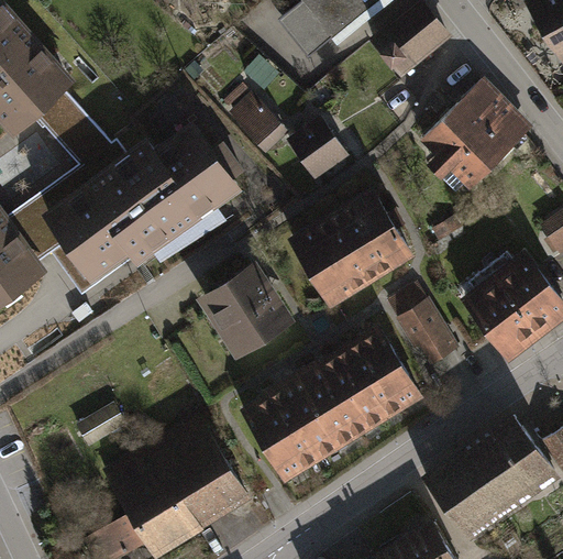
[(0,0),(0,123),(12,138),(36,116),(64,91),(76,80),(3,0),(0,0)]
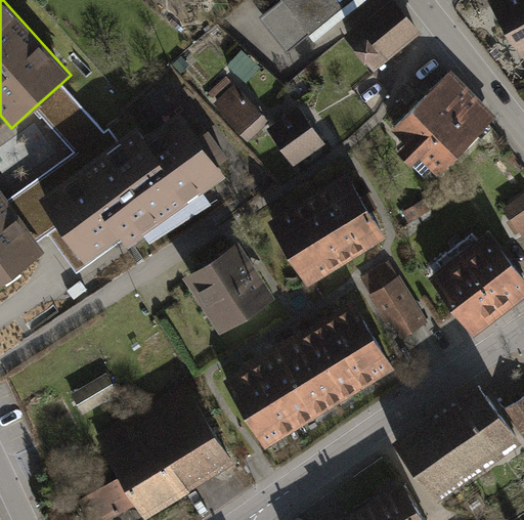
[(286,0),(262,19),(289,52),(353,0),(286,0)]
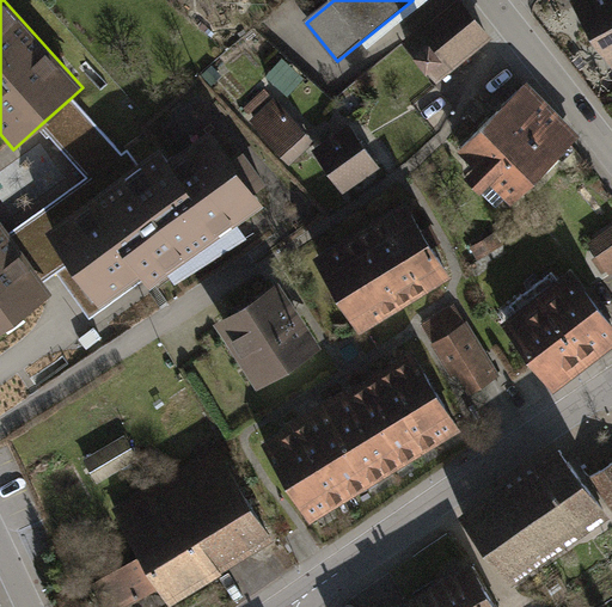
[(611,0),(577,0),(574,2),(598,47),(611,61),(611,60),(611,0)]
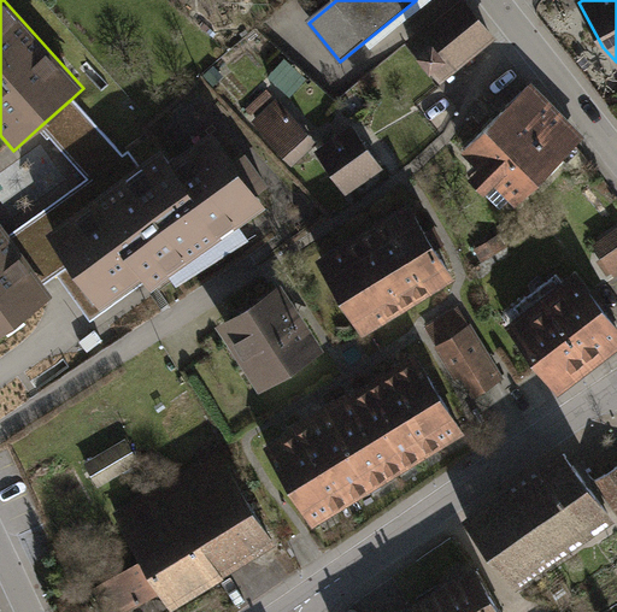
[(463,6),(415,46),(441,80),(491,40),(463,6)]
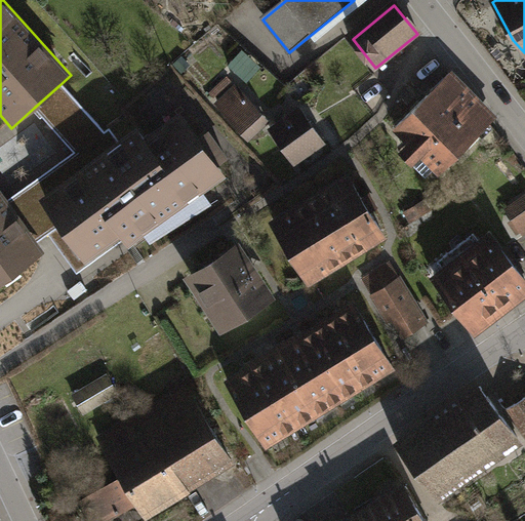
[(452,78),(403,126),(441,166),(491,118),(452,78)]
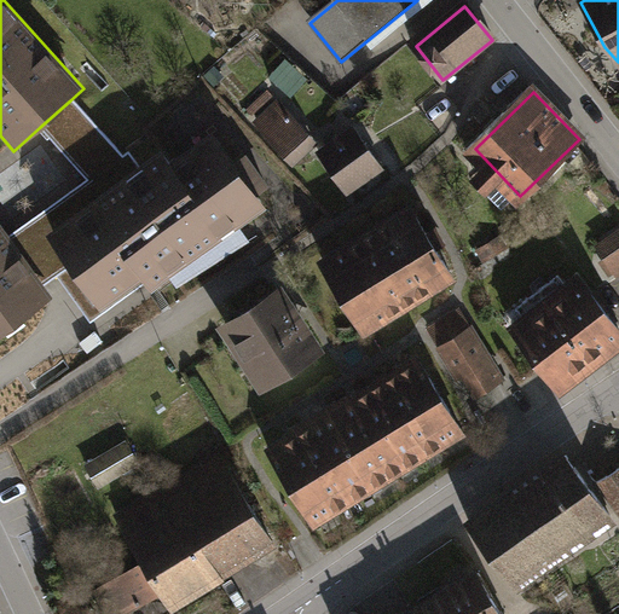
[(10,239),(42,285),(70,267),(46,233),(138,167),(129,156),(123,161),(70,100),(40,127),(90,183),(10,239)]
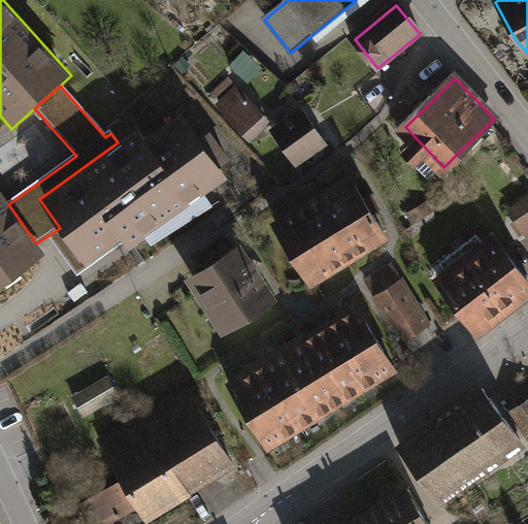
[(239,91),(224,106),(245,129),(261,113),(239,91)]
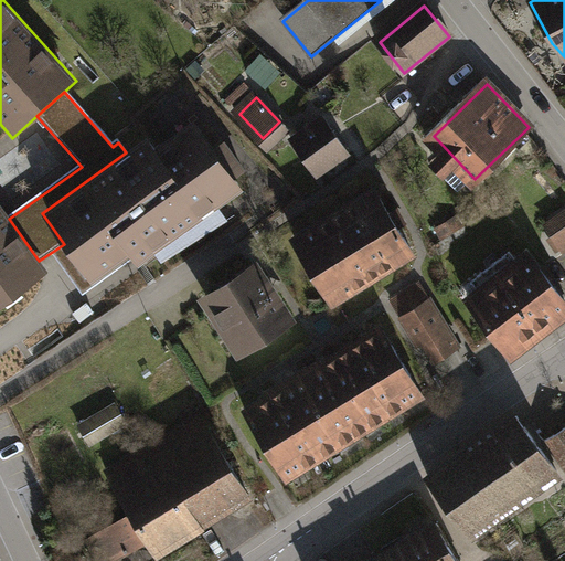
[(350,156),(323,118),(295,139),(321,176),(350,156)]
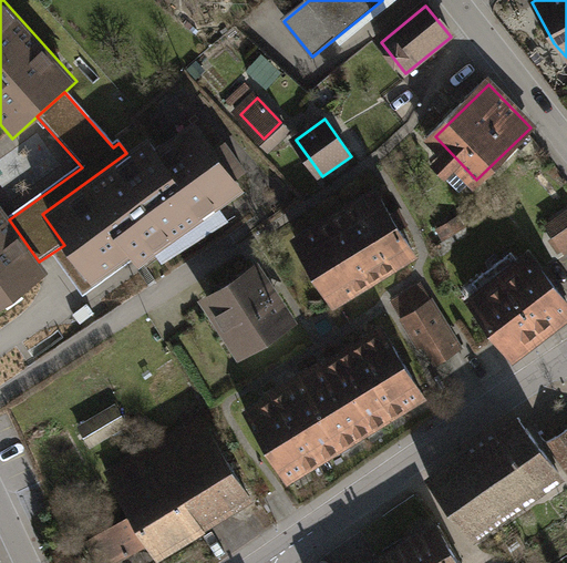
[(126,153),(42,214),(64,245),(90,280),(129,253),(140,267),(243,192),(235,180),(245,173),(225,145),(215,153),(196,126),(160,153),(148,137),(126,153)]
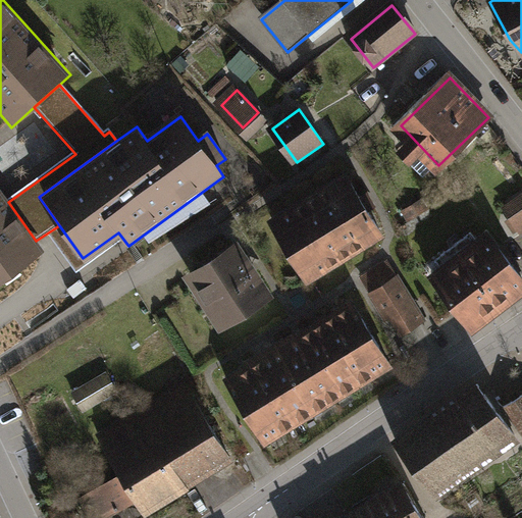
[(350,179),(279,222),(312,275),(382,234),(350,179)]
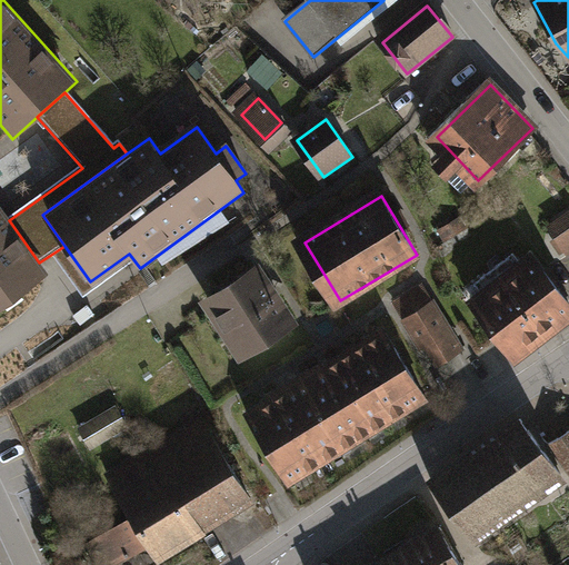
[(0,307),(48,275),(39,263),(9,220),(0,207),(0,307)]
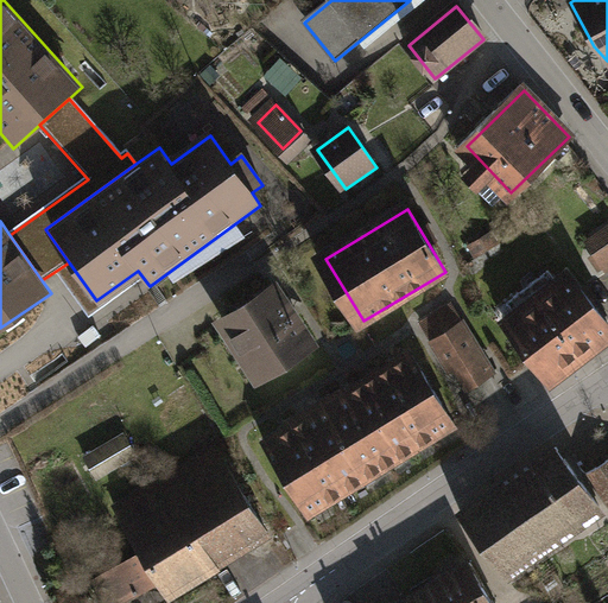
[(607,233),(594,242),(607,264),(607,233)]
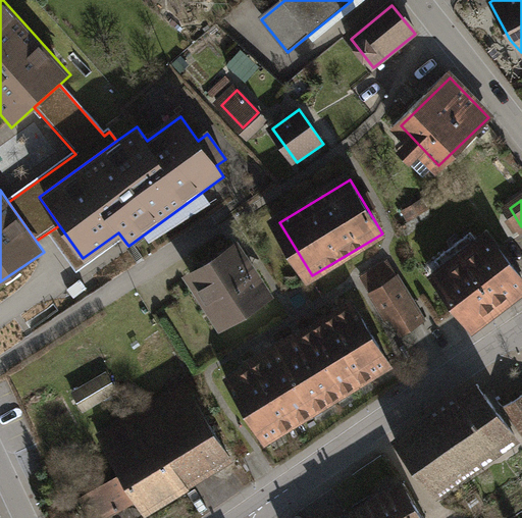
[(521,277),(490,238),(439,277),(476,325),(521,290),(521,277)]
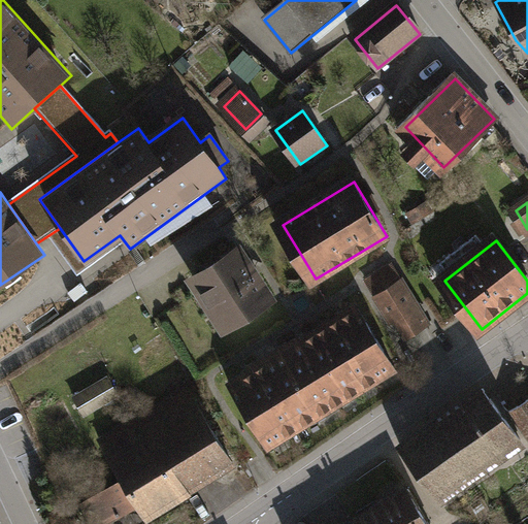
[(240,249),(195,277),(226,328),(272,299),(240,249)]
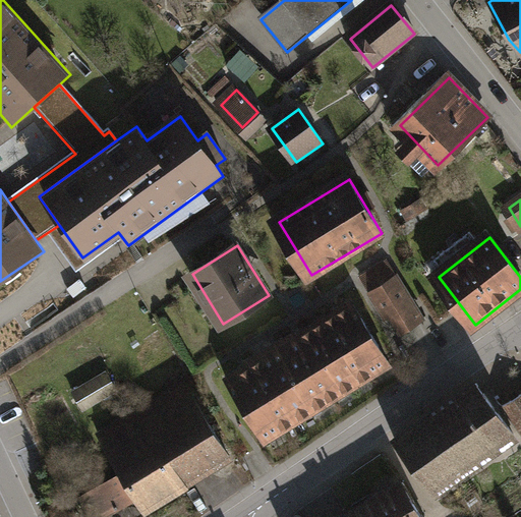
[(423,321),(388,264),(361,281),(383,314),(393,308),(407,331),(423,321)]
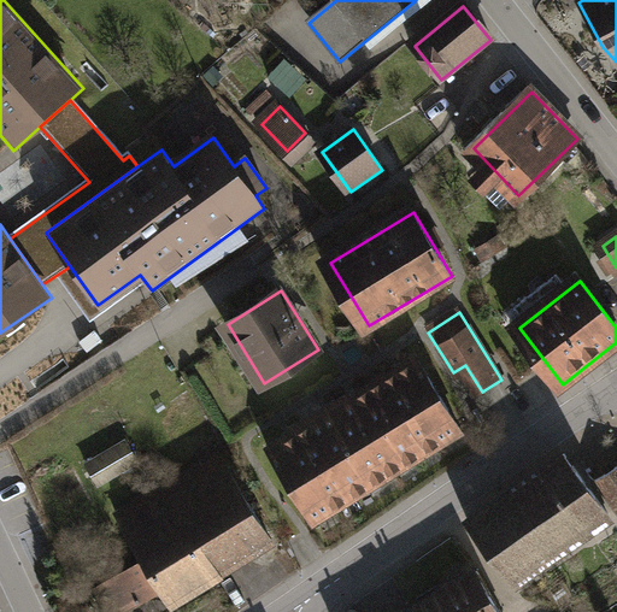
[(274,451),(315,524),(466,442),(425,369),(274,451)]
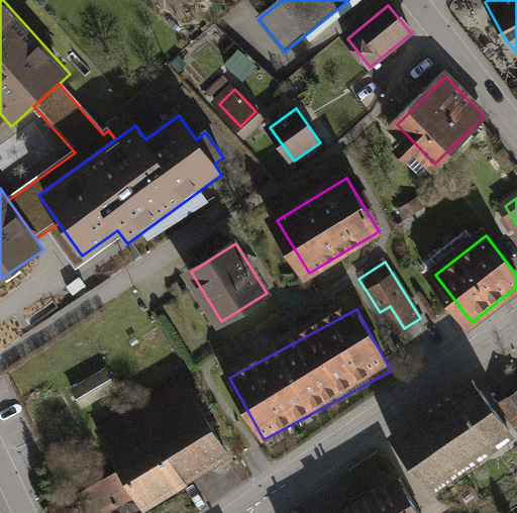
[(473,383),(393,440),(429,491),(510,434),(473,383)]
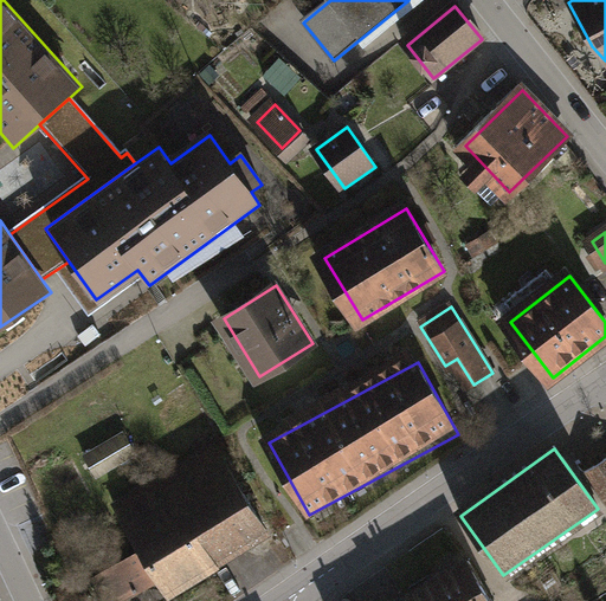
[(143,555),(103,577),(117,600),(140,600),(162,588),(169,600),(180,600),(277,544),(224,453),(120,514),(143,555)]
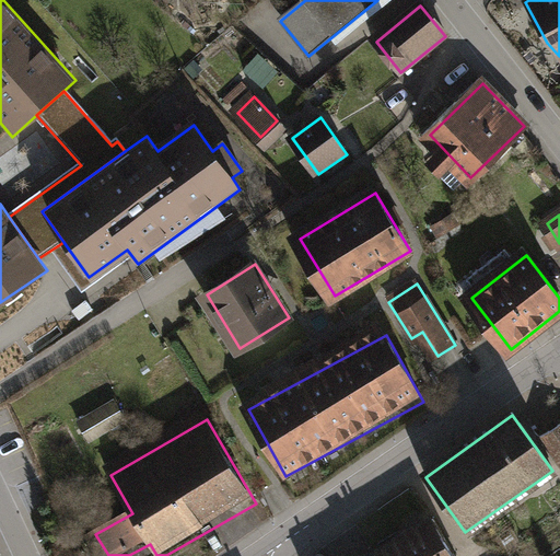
[(559,426),(540,441),(559,468),(559,426)]
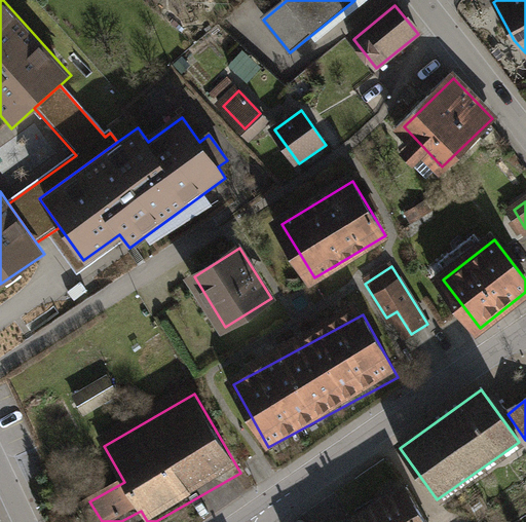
[(425,521),(406,490),(353,521),(425,521)]
